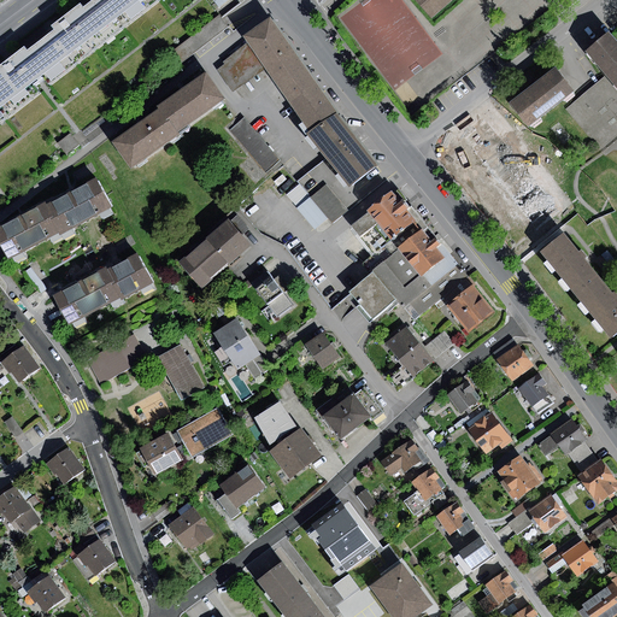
[(65,72),(125,27),(104,0),(93,0),(83,7),(81,4),(66,15),(52,25),(54,30),(41,40),(65,72)]
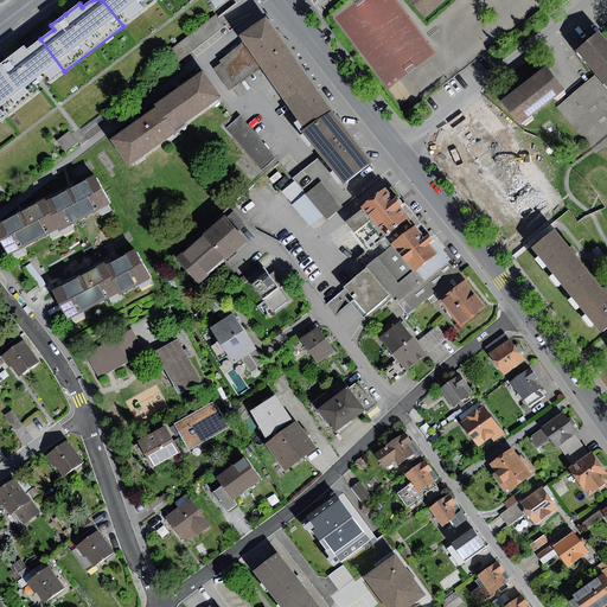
[(102,0),(123,26),(158,0),(102,0)]
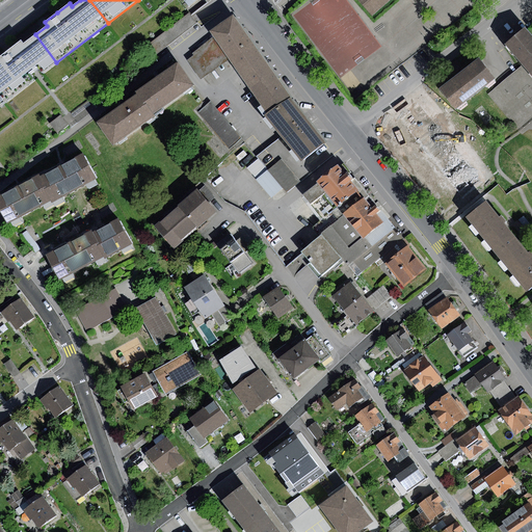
[(358,0),(373,16),(390,0),(358,0)]
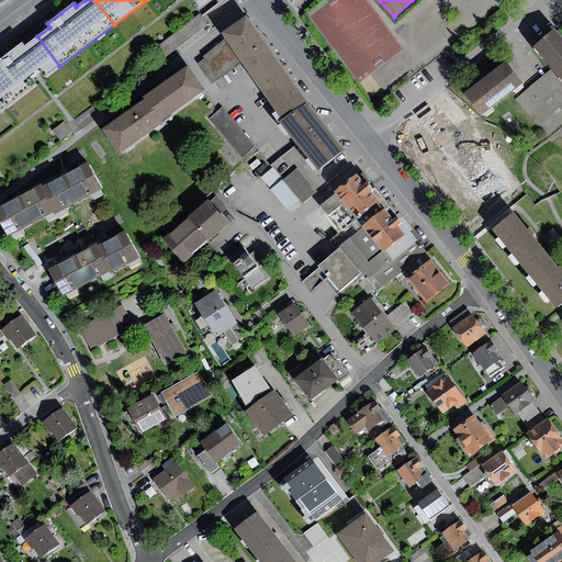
[(204,20),(199,13),(155,47),(164,58),(208,24),(204,20)]
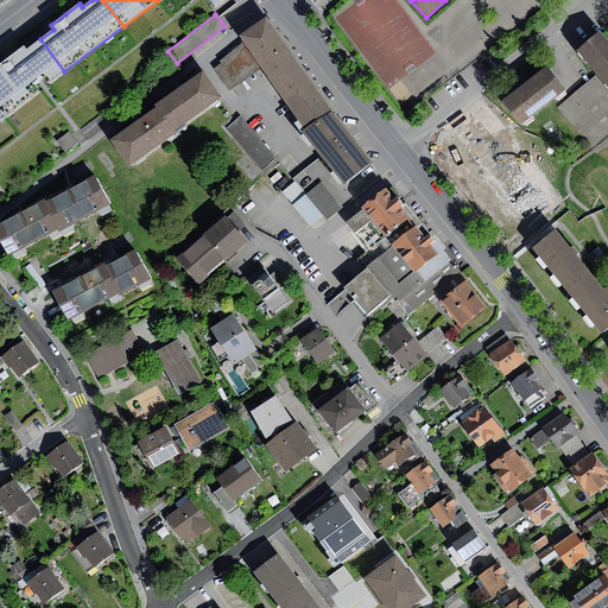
[(261,68),(273,83),(299,63),(285,44),(265,17),(239,37),(244,43),(261,68)]
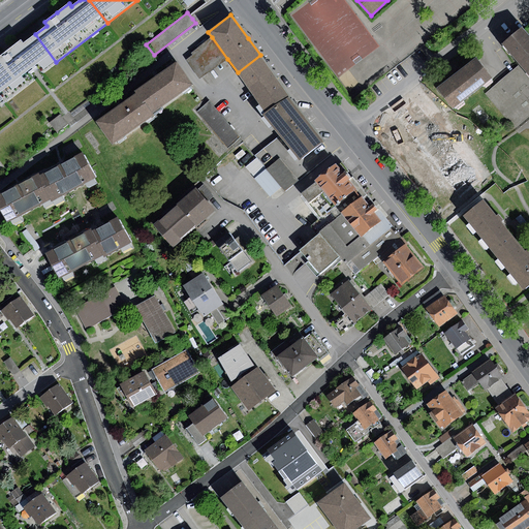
[(528,34),(523,28),(503,45),(519,64),(528,74),(528,34)]
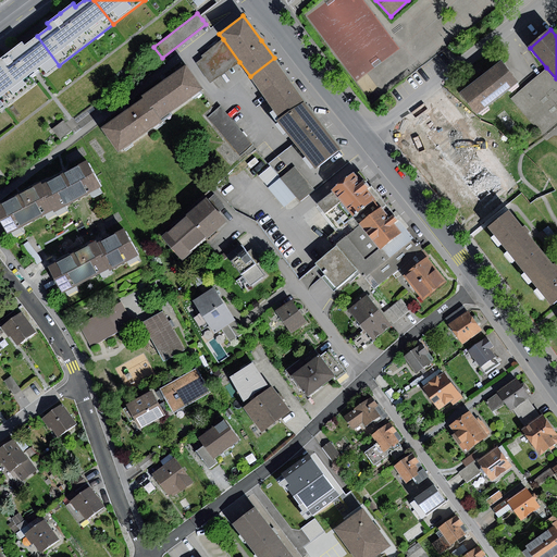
[(0,100),(4,107),(59,65),(37,36),(25,45),(22,41),(9,52),(0,58),(0,100)]
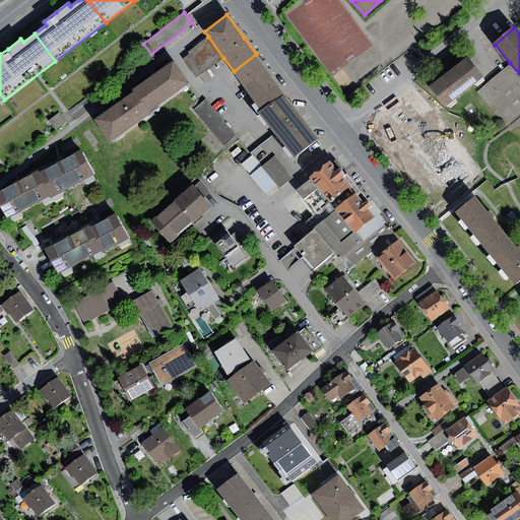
[(223,58),(208,37),(188,52),(189,54),(183,59),(197,77),(223,58)]
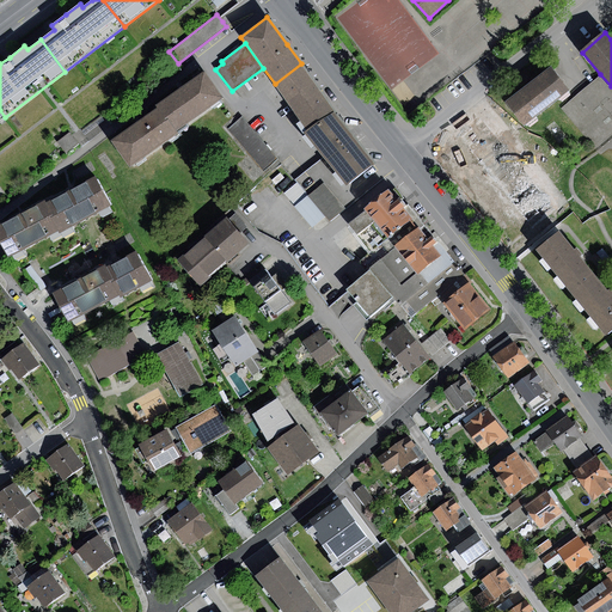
[(317,85),(301,63),(275,84),(308,129),(336,110),(317,85)]
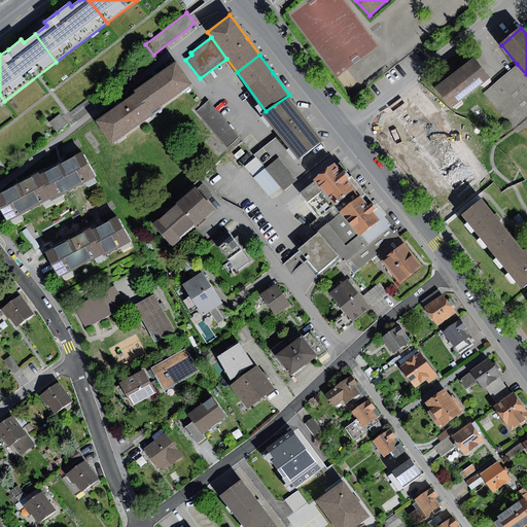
[(455,73),(434,88),(450,108),(490,78),(475,59),(455,73)]
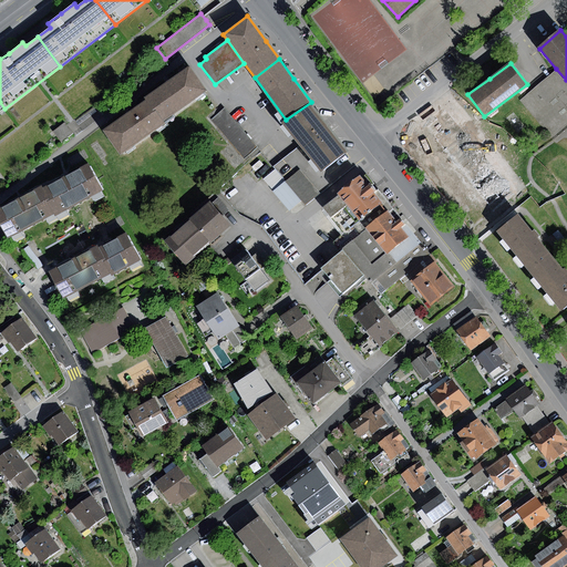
[(146,99),(163,122),(206,91),(188,66),(145,98),(146,99)]
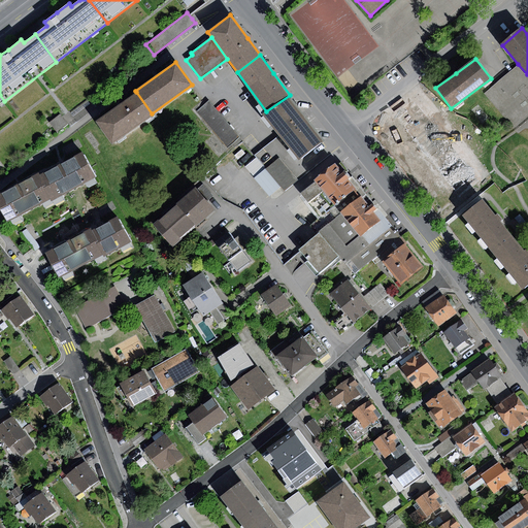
[(136,92),(96,122),(112,144),(154,116),(152,113),(136,92)]
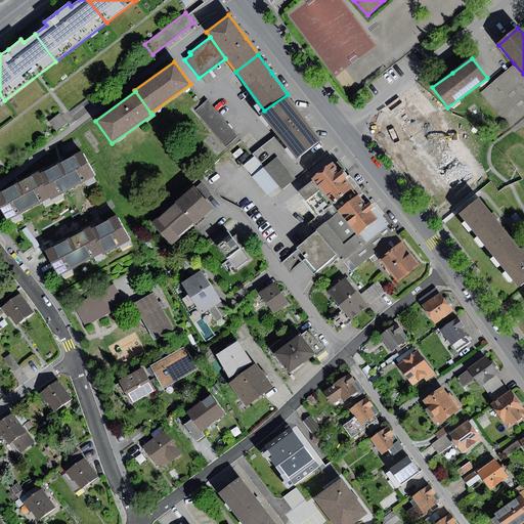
[(296,160),(322,140),(288,94),(264,111),(262,113),(278,135),(289,149),(296,160)]
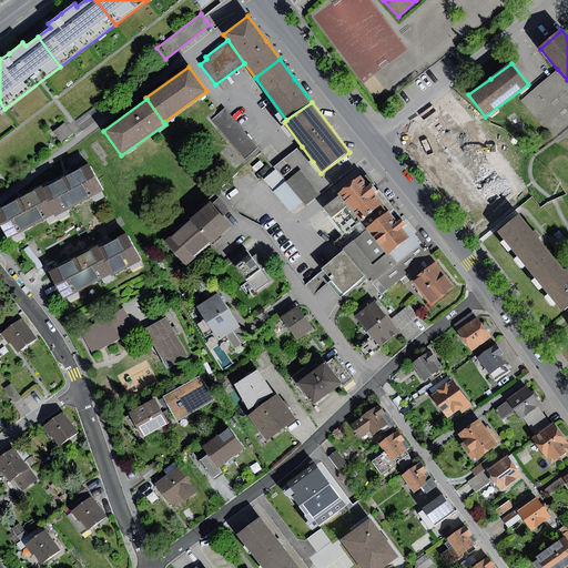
[(423,124),(486,210),(513,190),(449,104),(423,124)]
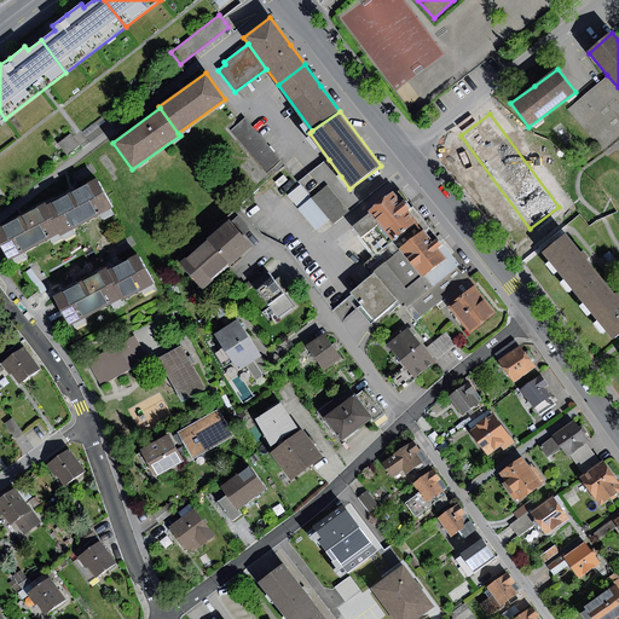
[(103,119),(84,133),(86,137),(105,122),(103,119)]
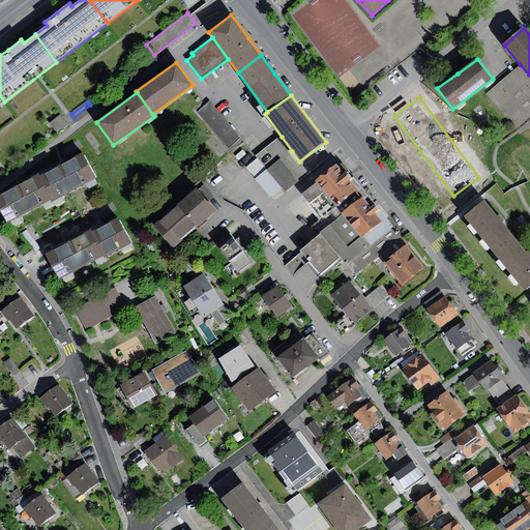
[(241,138),(210,101),(198,112),(229,148),(241,138)]
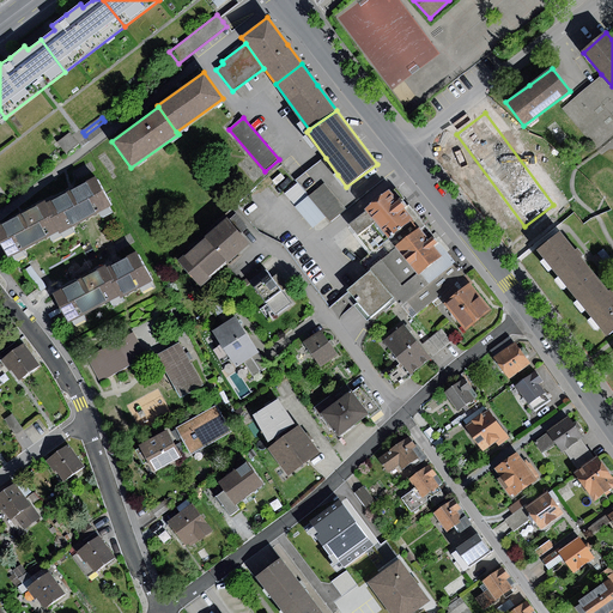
[(70,133),(58,143),(66,155),(79,145),(70,133)]
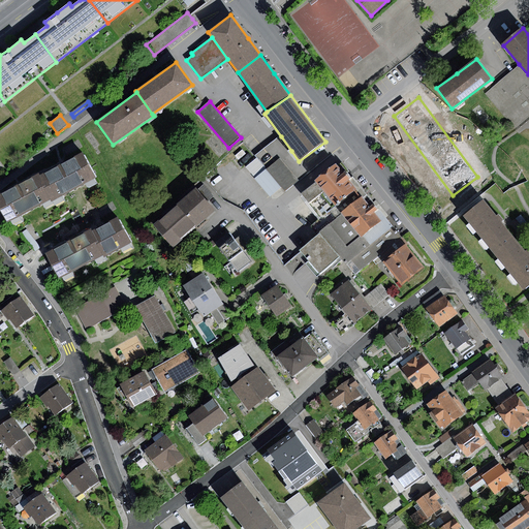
[(284,191),(298,182),(281,158),(291,151),(281,136),(254,155),(257,159),(246,166),(269,197),(282,188),(284,191)]
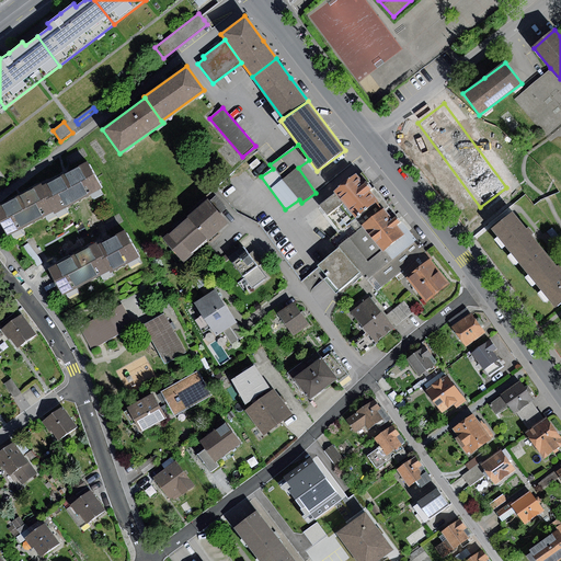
[(42,186),(55,210),(56,213),(103,189),(89,162),(42,186)]
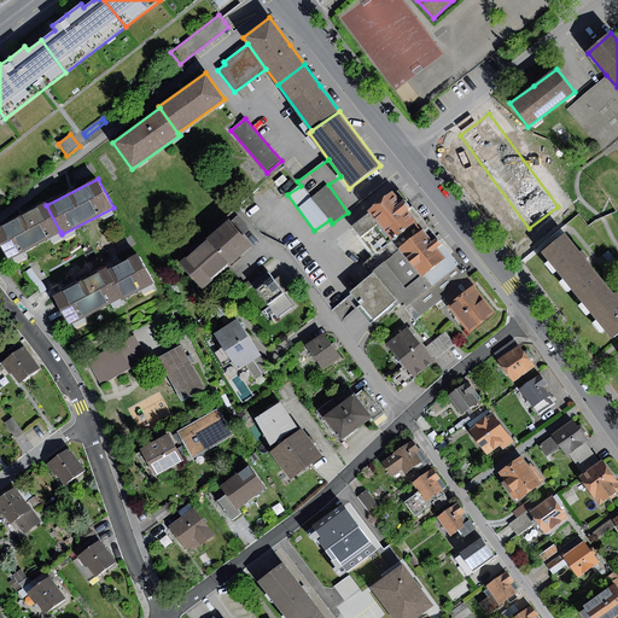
[(444,299),(471,278),(396,187),(348,227),(373,257),(366,263),(373,273),(396,301),(415,324),(444,299)]
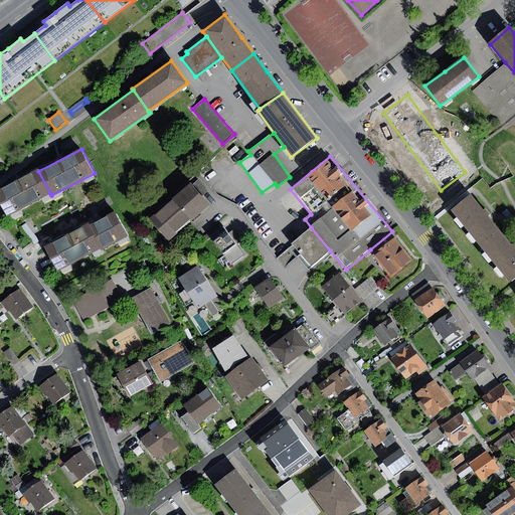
[(37,169),(0,188),(0,204),(6,216),(50,193),(38,171),(37,169)]
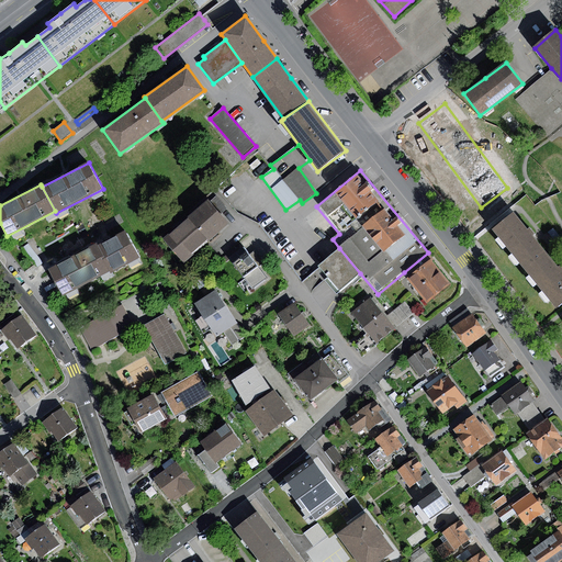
[(208,200),(164,238),(183,261),(227,223),(208,200)]
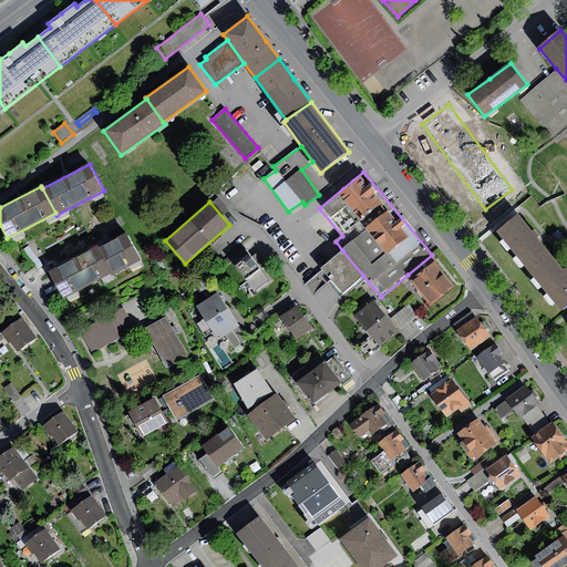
[(497,233),(529,271),(550,254),(538,238),(540,237),(537,233),(535,229),(532,233),(518,216),(497,233)]
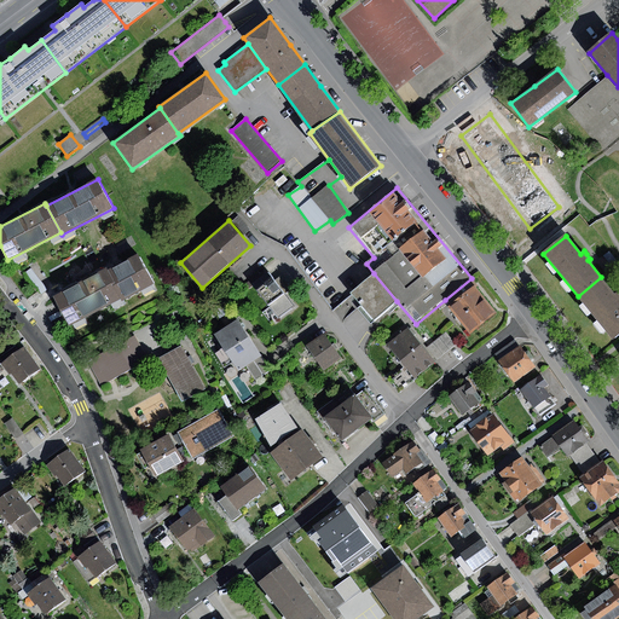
[(618,262),(609,252),(603,256),(618,273),(618,262)]
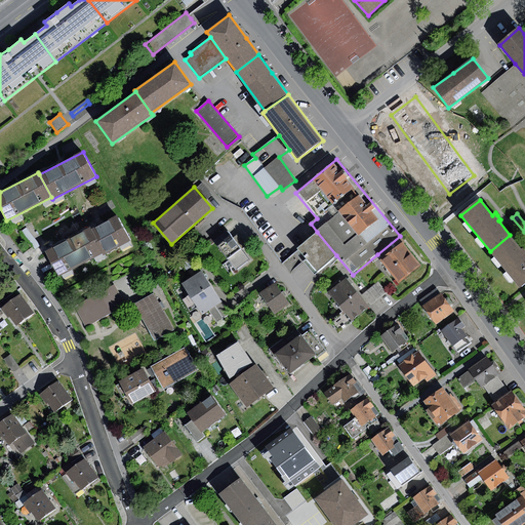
[(118,215),(91,230),(104,252),(106,254),(131,241),(118,215)]
